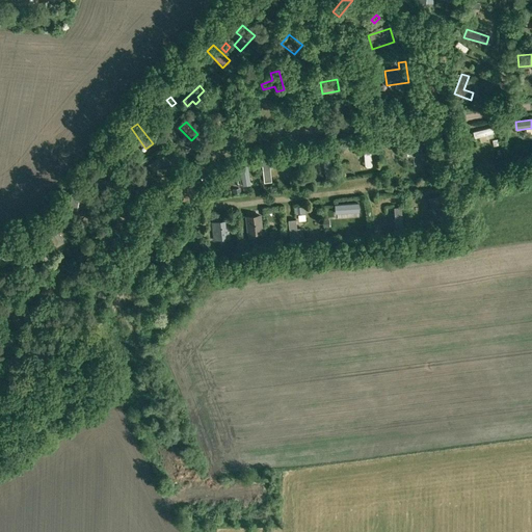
[(479,140),(498,134),(496,128),(477,134),(479,140)]
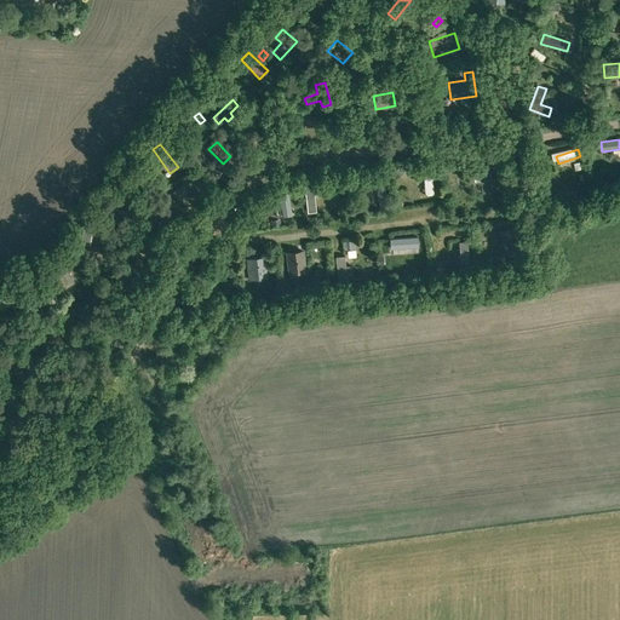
[(481,174),(482,193),(492,191),(491,165),(466,166),(468,176),(481,174)]
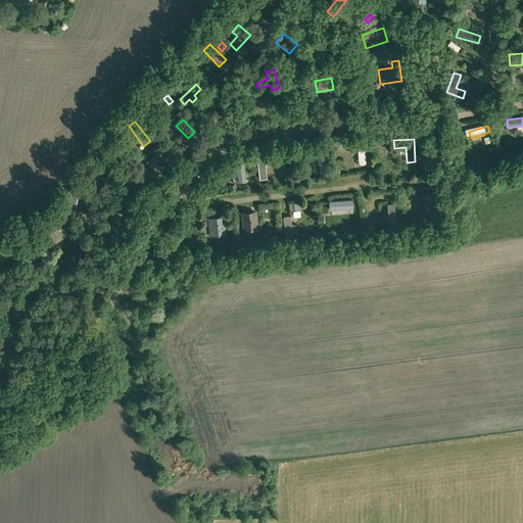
[(335,141),(330,145),(334,150),(339,146),(335,141)]
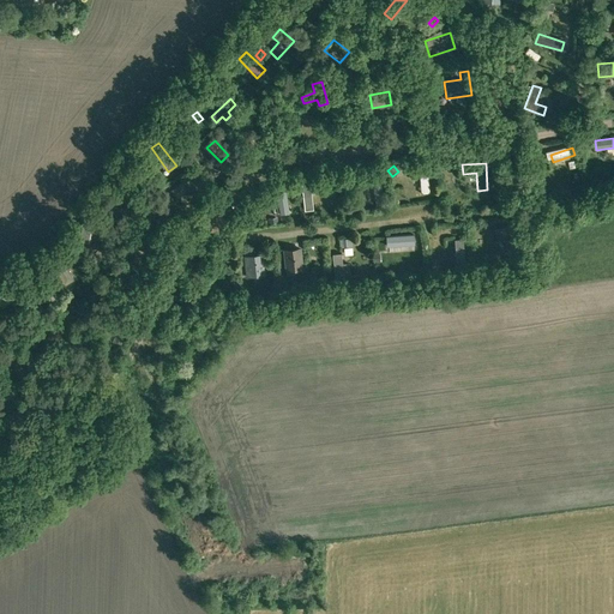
[(301,180),(305,210),(312,209),(309,180),(301,180)]
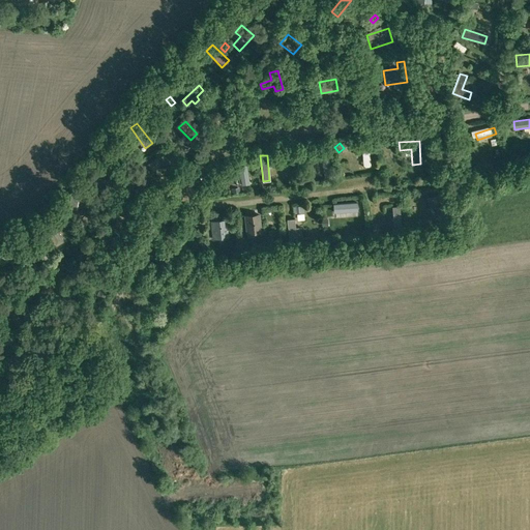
[(328,158),(316,160),(318,174),(324,173),(324,177),(331,176),(328,158)]
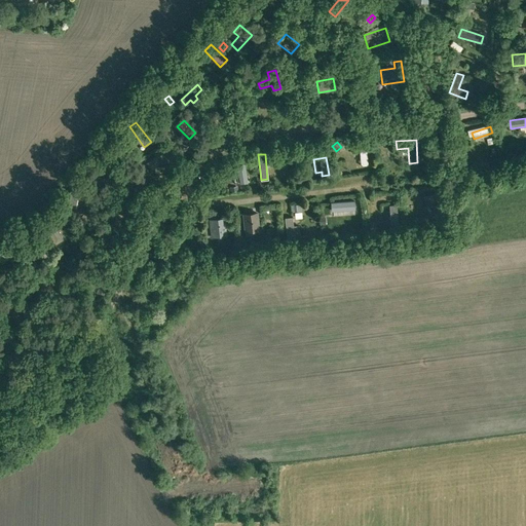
[(237,163),(240,184),(248,183),(243,162),(237,163)]
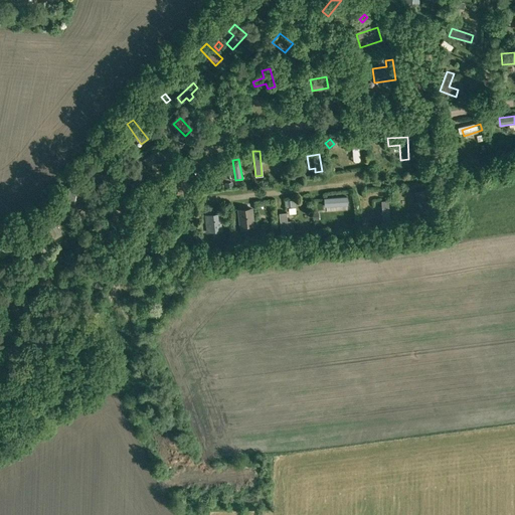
[(117,176),(94,173),(92,180),(110,183),(109,188),(115,189),(117,176)]
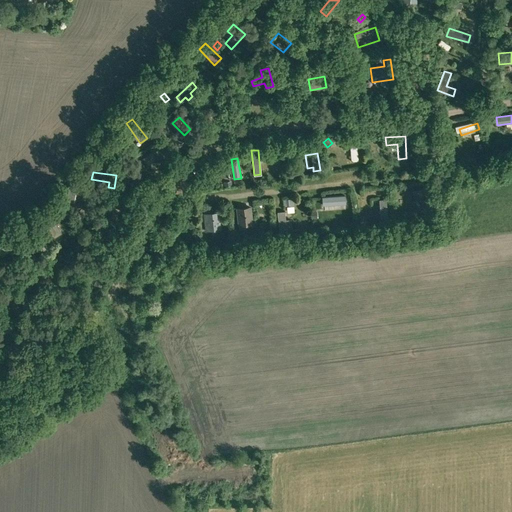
[(412,191),(418,213),(432,209),(427,188),(412,191)]
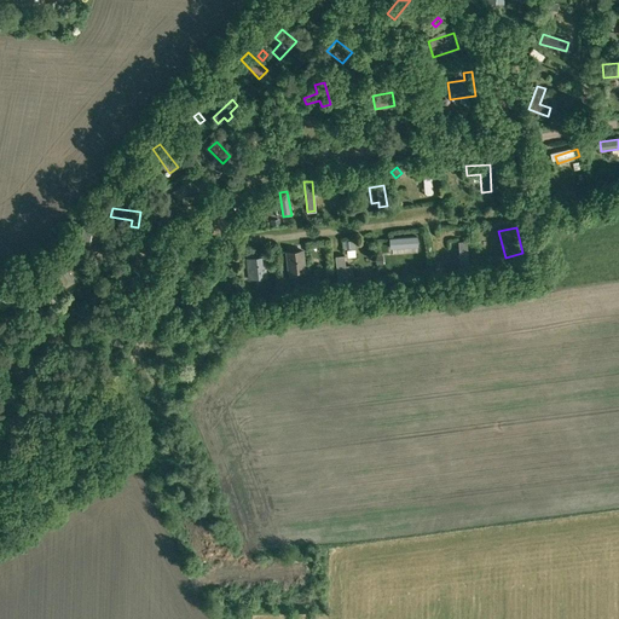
[(138,236),(134,249),(155,256),(160,243),(138,236)]
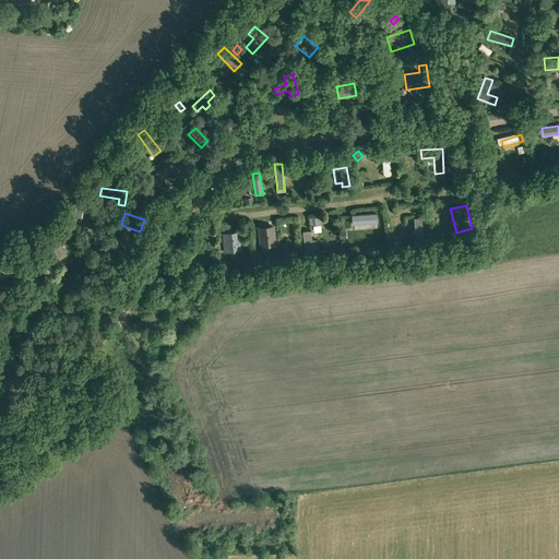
[(376,214),(352,215),(353,224),(377,222),(376,214)]
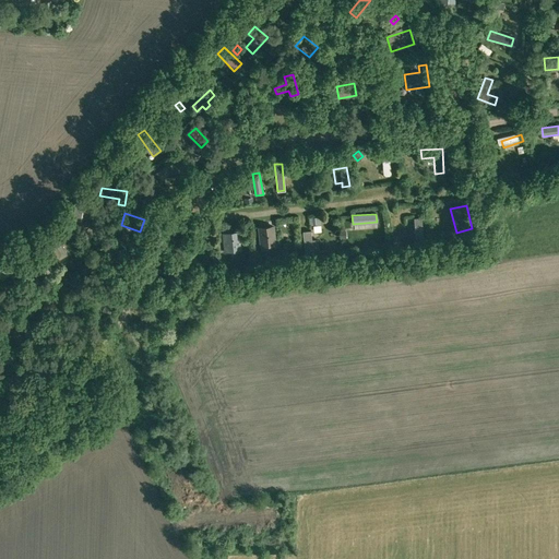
[(425,219),(416,221),(418,236),(428,235),(425,219)]
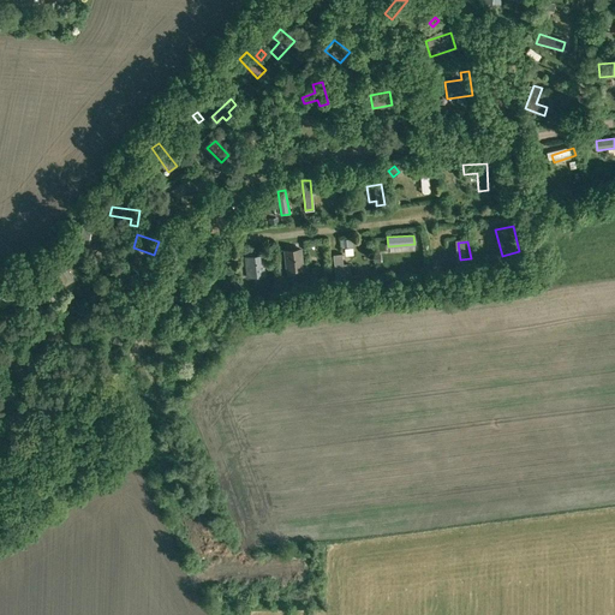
[(284,250),(286,272),(304,269),(302,248),(284,250)]
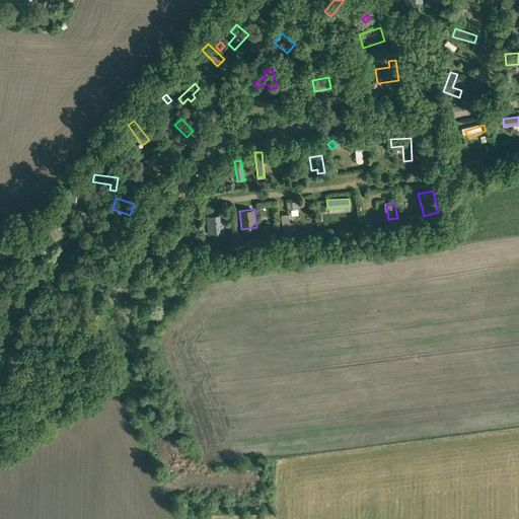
[(282,215),(284,240),(291,239),(290,230),(296,230),(295,222),(290,223),(289,214),(282,215)]
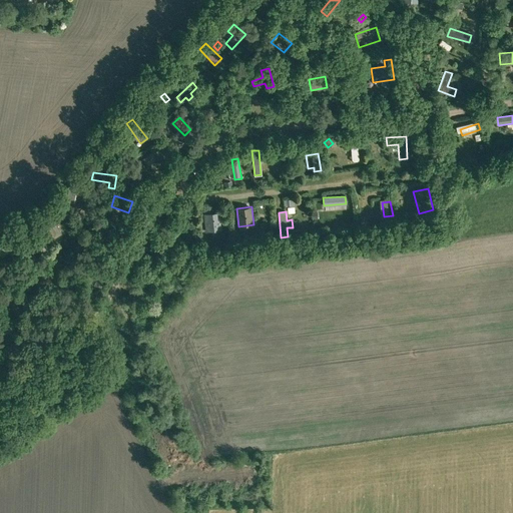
[(203,214),(205,231),(222,230),(220,212),(203,214)]
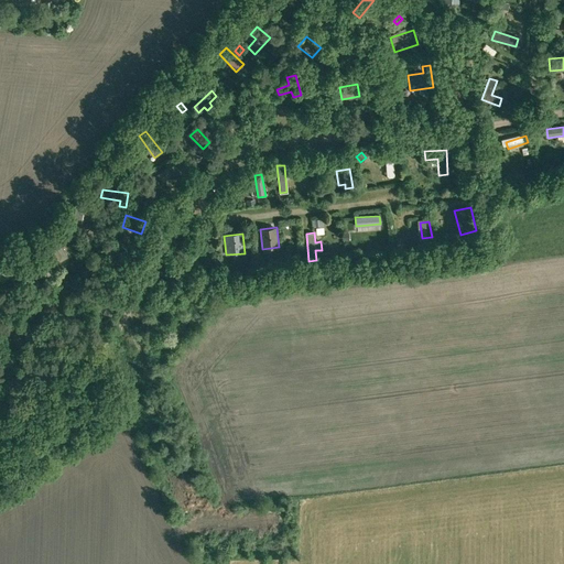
[(195,259),(202,248),(195,245),(194,247),(191,245),(188,248),(186,246),(175,262),(183,267),(190,256),(195,259)]
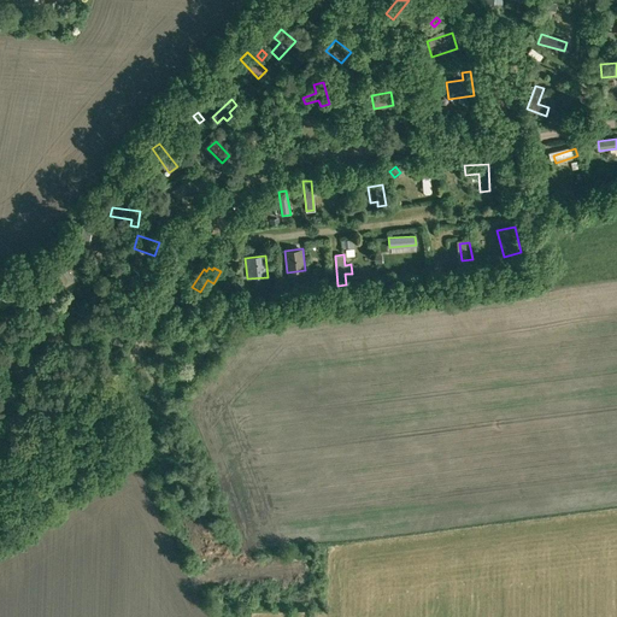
[(45,288),(52,301),(59,297),(47,276),(29,286),(34,294),(45,288)]
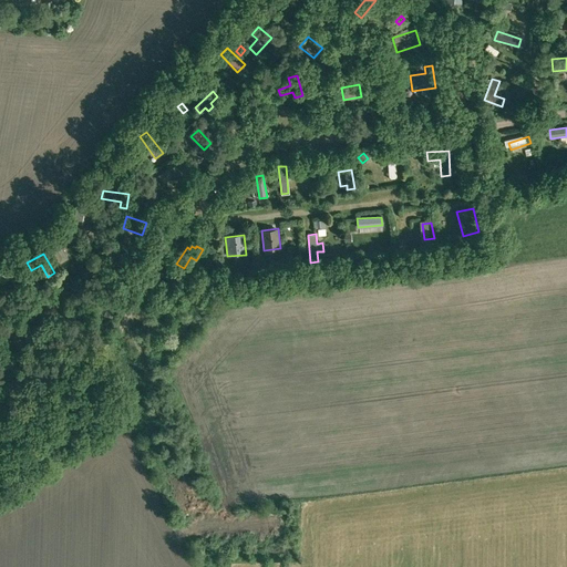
[(297,264),(302,258),(299,255),(294,259),(297,264)]
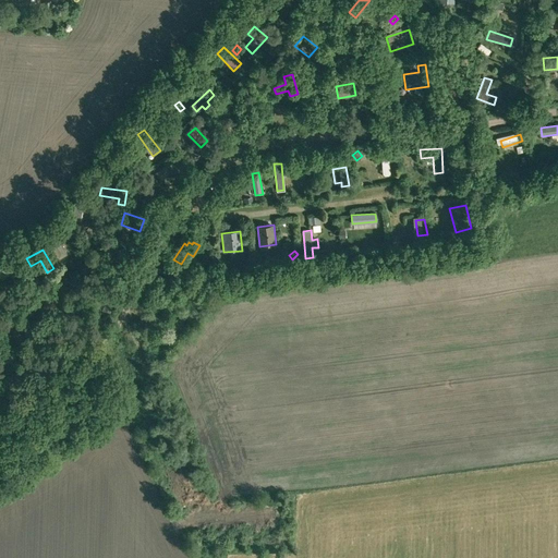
[(89,294),(98,302),(106,292),(97,284),(89,294)]
